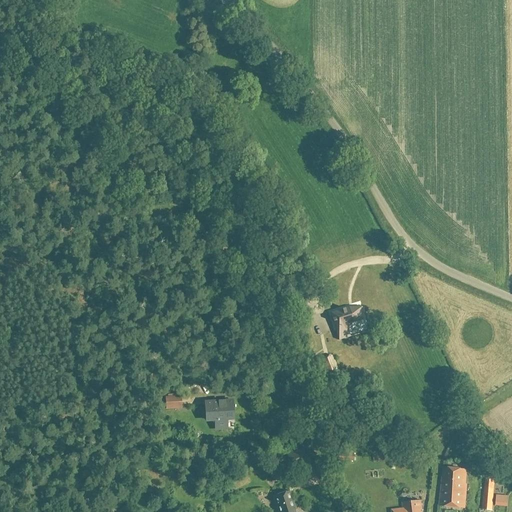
[(373,333),(364,303),(334,312),(343,342),(373,333)]
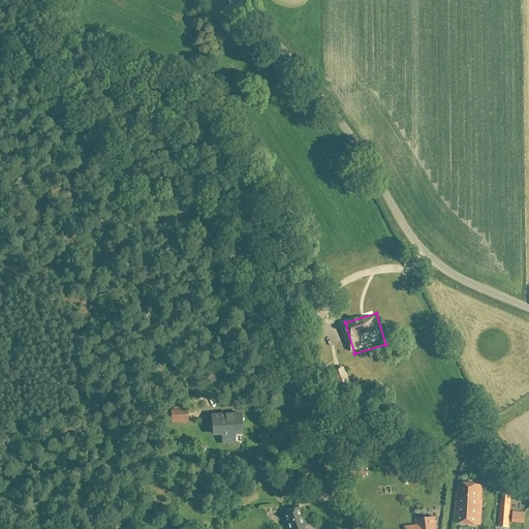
[(337,385),(349,382),(344,367),(340,366),(334,368),(332,372),(335,380),(337,385)]
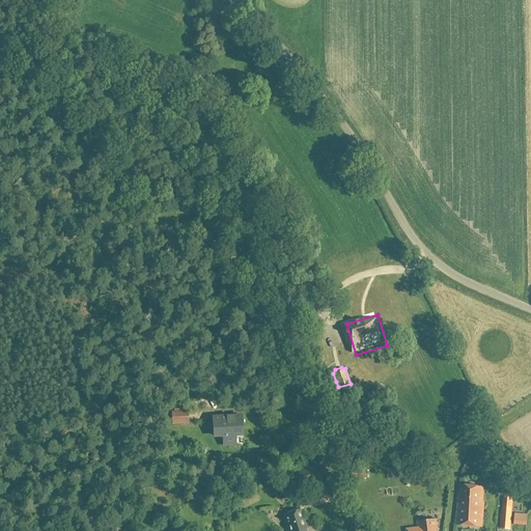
[(172,412),(172,423),(188,423),(188,412),(172,412)]
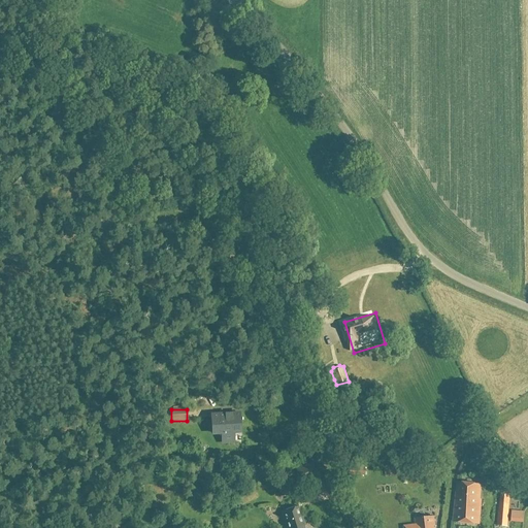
[(223,435),(223,441),(233,441),(233,432),(239,431),(239,424),(240,424),(240,414),(232,415),(232,416),(229,416),(229,415),(212,416),(213,435),(223,435)]
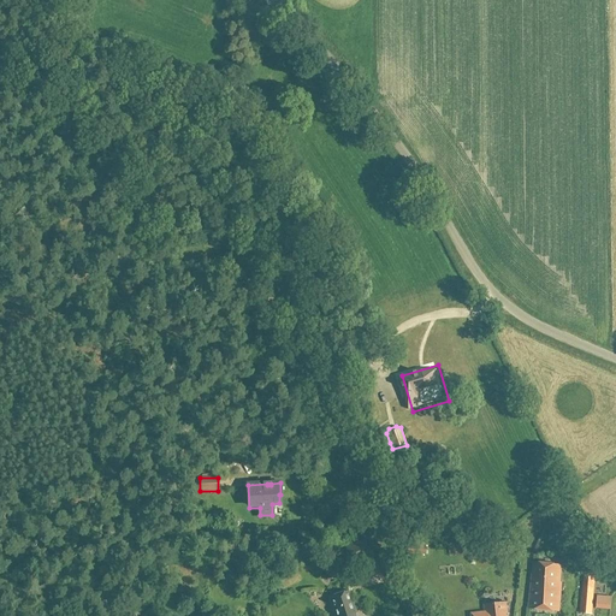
[(348,548),(353,562),(373,555),(368,540),(348,548)]
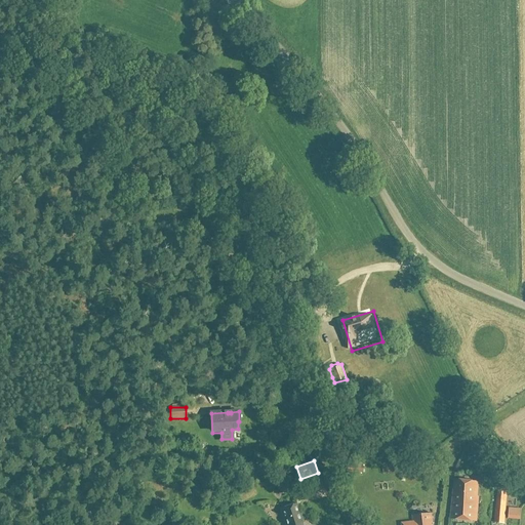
[(347,465),(348,473),(363,473),(363,465),(347,465)]
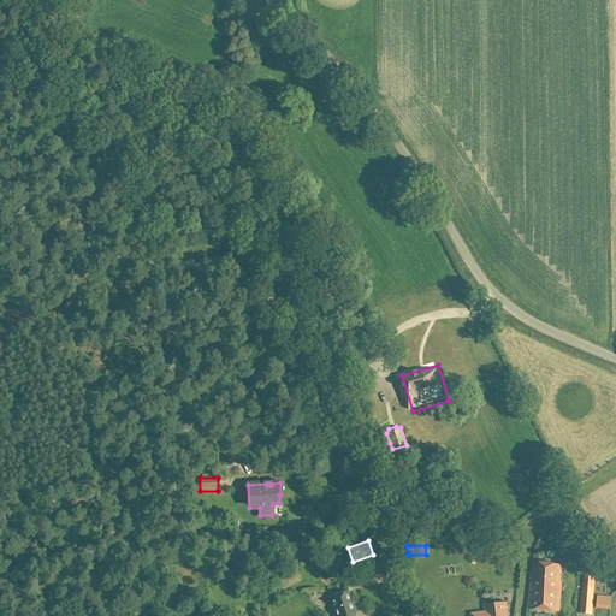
[(326,554),(329,560),(342,555),(341,550),(326,554)]
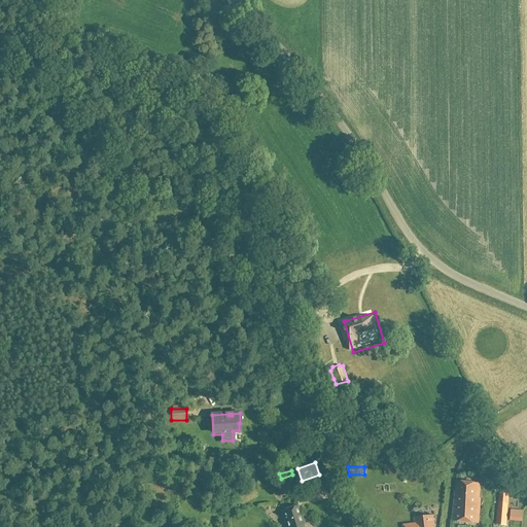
[(457,482),(453,521),(479,523),(481,498),(479,498),(480,484),(457,482)]
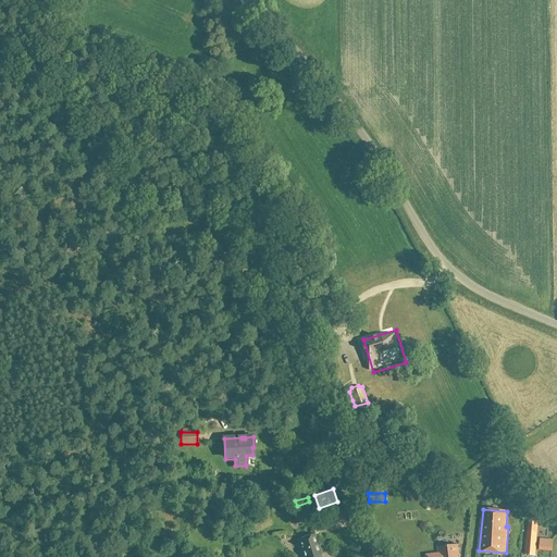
[(527,535),(525,535),(524,555),(535,556),(539,519),(528,518),(527,535)]
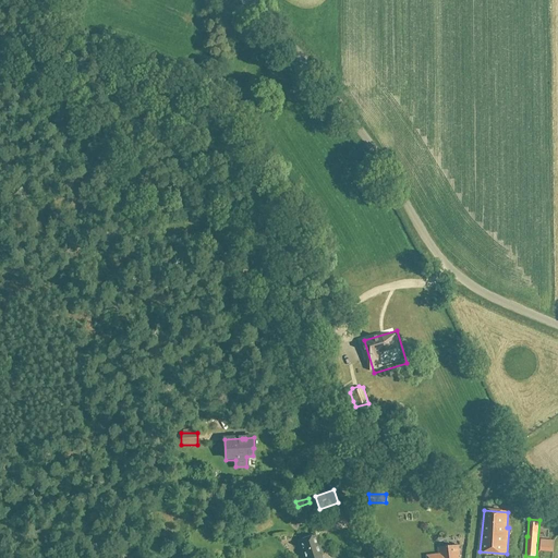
[(323,555),(316,535),(298,541),(303,557),(322,557),(320,556),(323,555)]
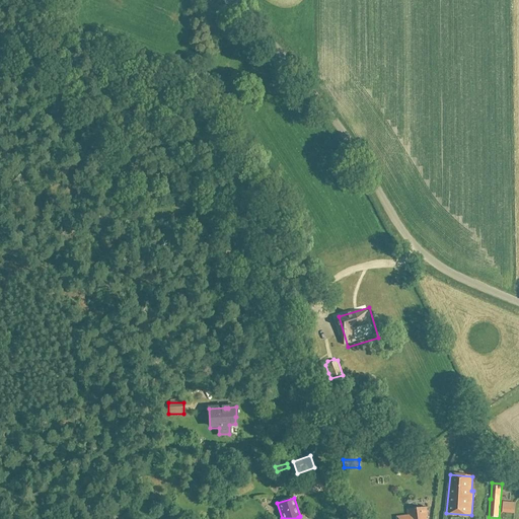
[(515,503),(503,502),(502,513),(515,514),(515,503)]
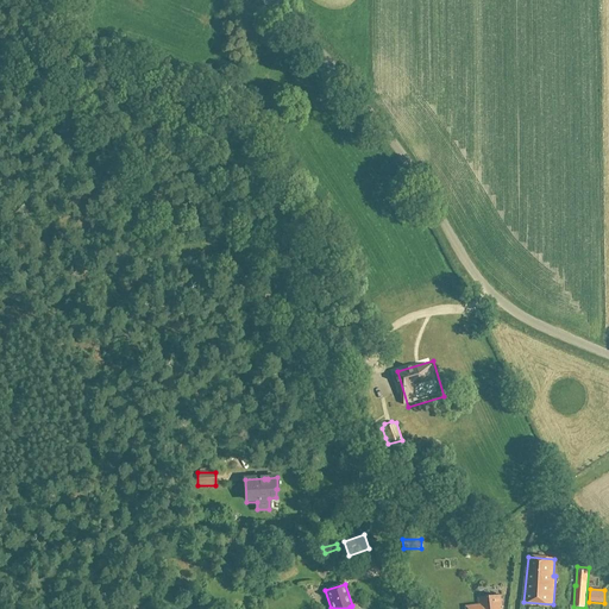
[(465,608),(502,608),(501,595),(478,598),(479,606),(466,607),(465,608)]
